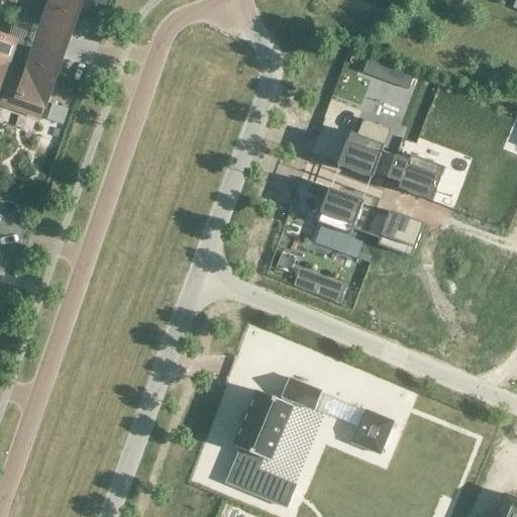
[(46,0),(52,2),(44,24),(70,33),(81,0),(46,0)]
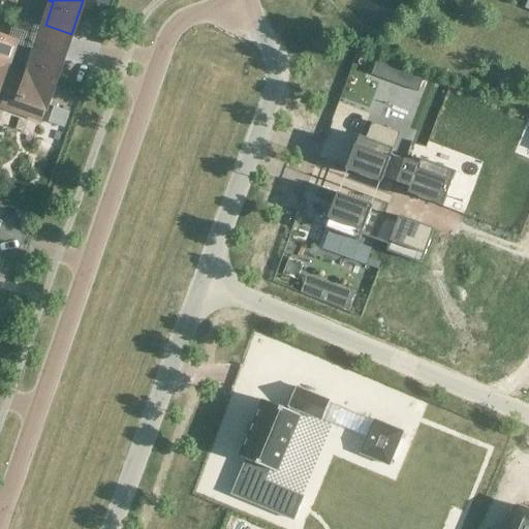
[(96,0),(94,9),(104,12),(109,0),(96,0)]
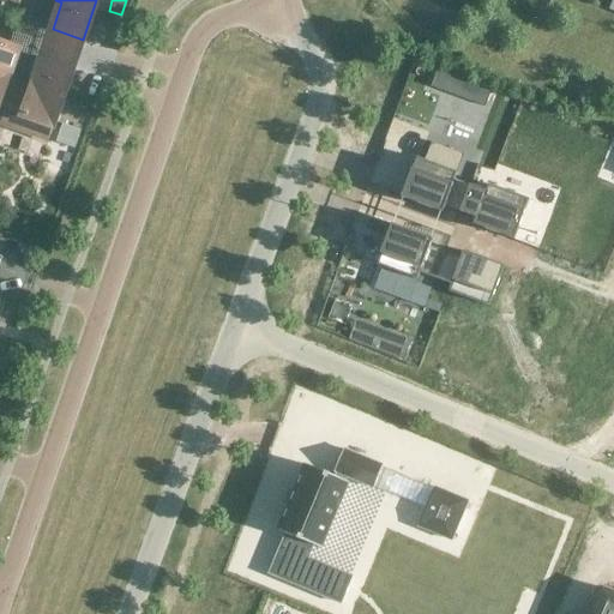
[(17,50),(0,44),(0,124),(5,126),(20,82),(7,77),(17,50)]
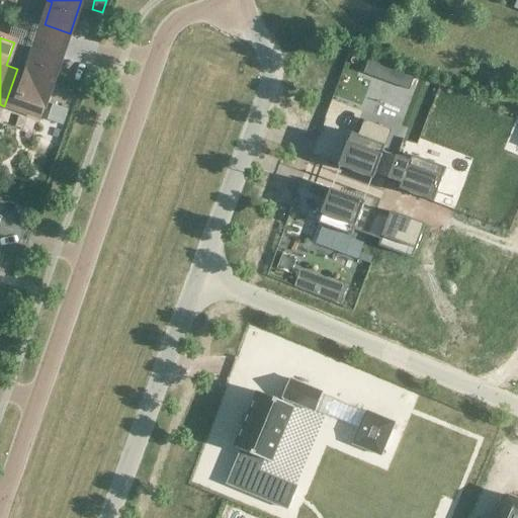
[(61,59),(35,50),(27,73),(17,69),(4,106),(40,119),(61,59)]
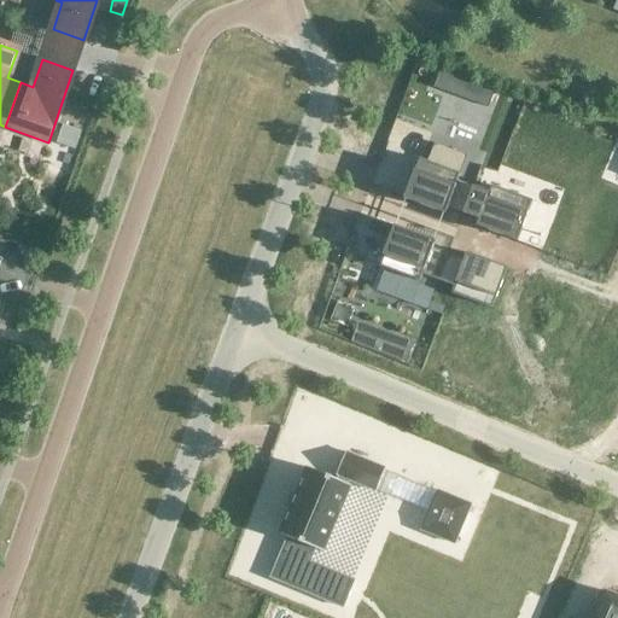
[(441,71),(435,88),(488,108),(495,91),(441,71)]
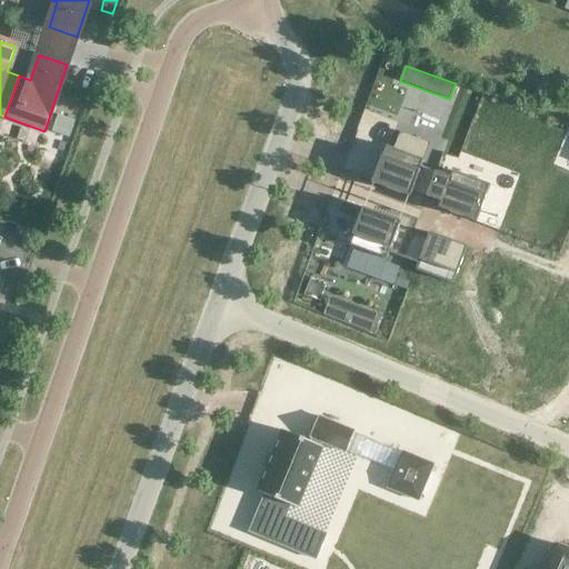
[(386,147),(371,183),(409,198),(411,191),(426,197),(436,172),(421,167),(423,160),(386,147)]
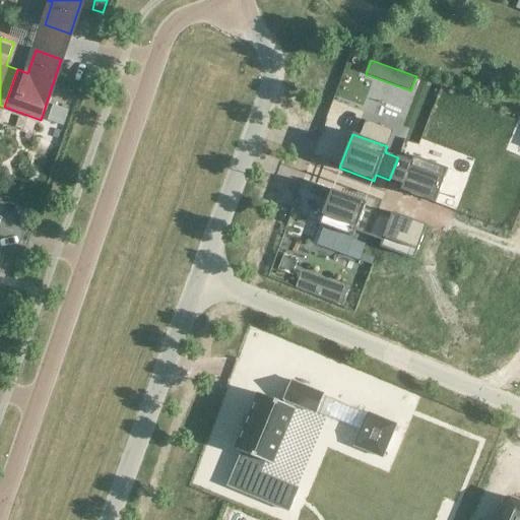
[(398,157),(389,180),(403,185),(400,191),(435,203),(448,169),(413,156),(411,161),(398,157)]
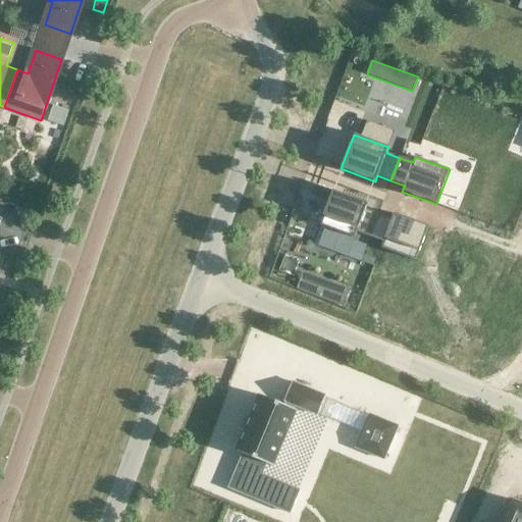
[(332,191),(320,225),(354,239),(356,232),(370,238),(378,214),(365,210),(367,204),(332,191)]
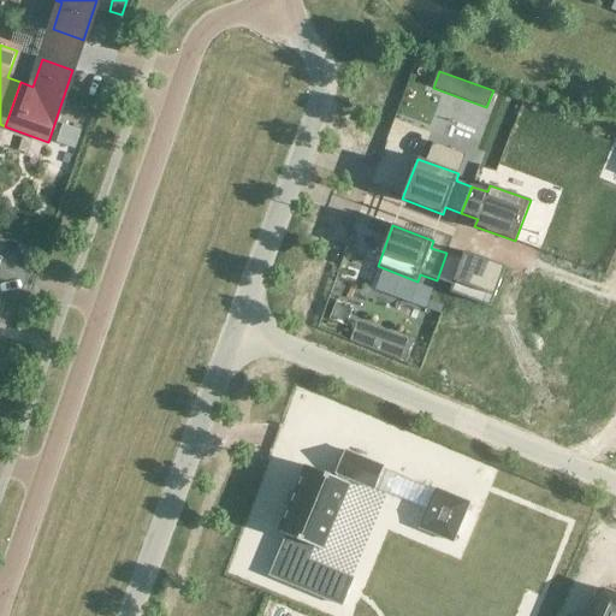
[(446,253),(437,280),(452,286),(450,294),(490,308),(505,267),(465,253),(462,259),(446,253)]
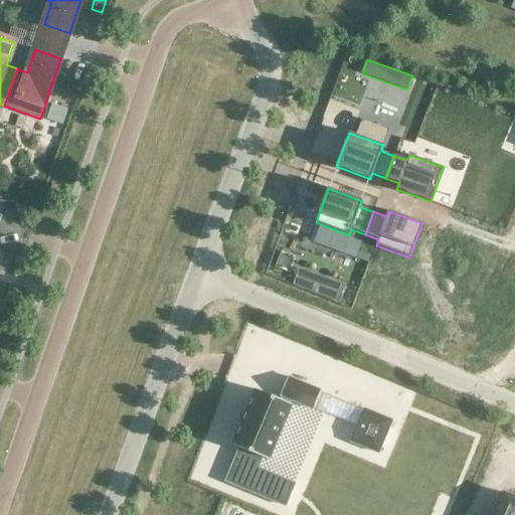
[(368,263),(370,256),(358,251),(356,259),(368,263)]
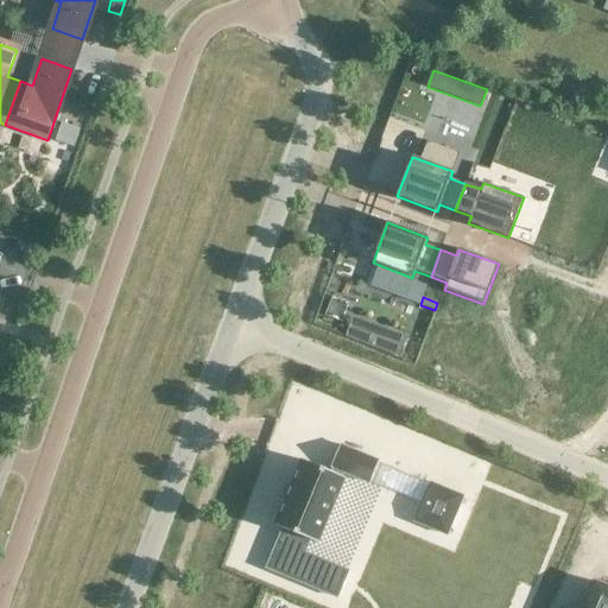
[(352,321),(346,337),(397,358),(404,340),(353,321),(352,321)]
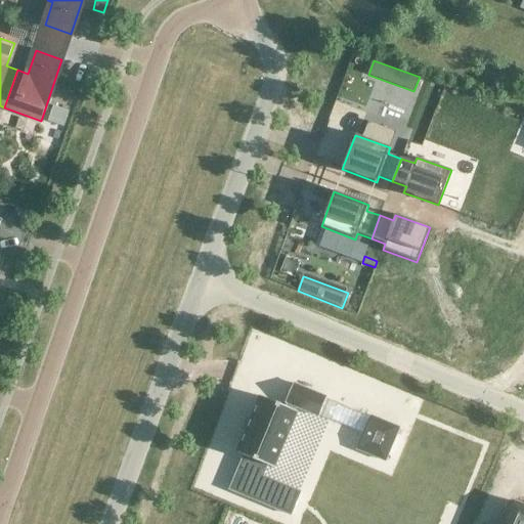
[(244,455),(229,489),(290,515),(300,492),(262,477),(266,465),(273,468),(297,411),(294,410),(296,406),(318,417),(326,398),(293,384),(285,402),(288,403),(287,407),(260,396),(236,452),(244,455)]
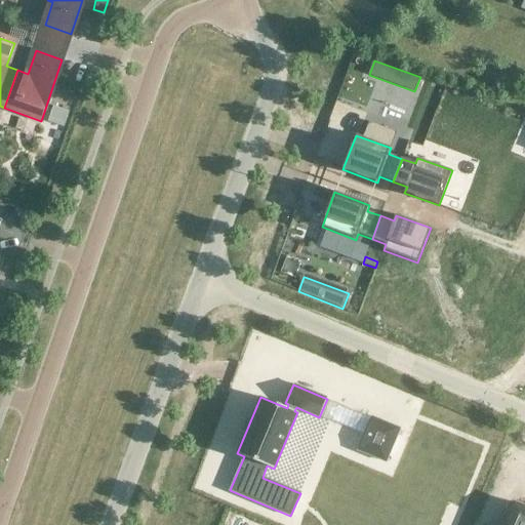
[(371,417),(358,450),(386,461),(399,429),(371,417)]
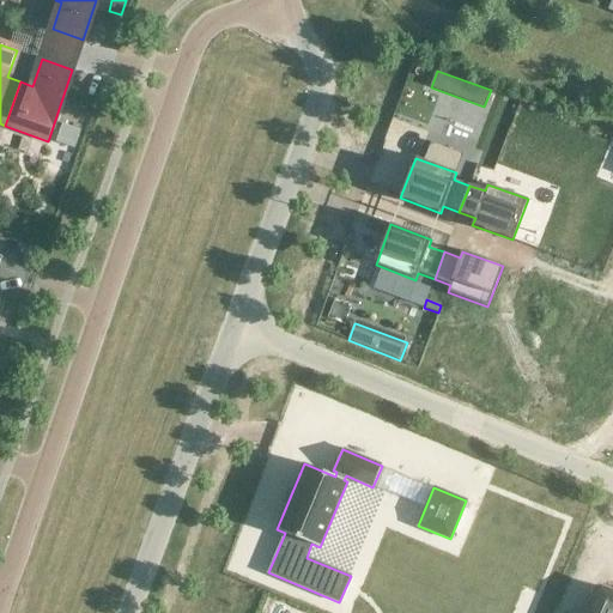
[(612,612),(612,592),(601,588),(589,612),(612,612)]
